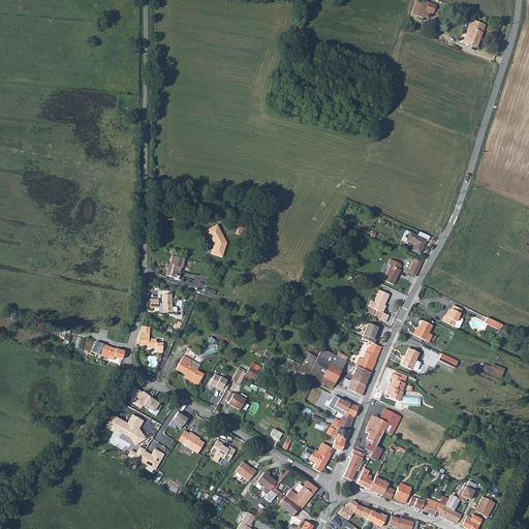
[(423,0),(422,2),(416,0),(415,0),(411,13),(424,19),(426,11),(432,13),(435,4),(423,0)]
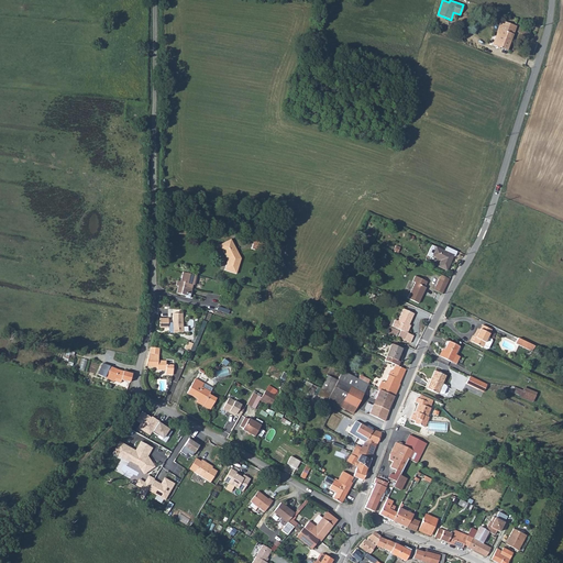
[(497,47),(507,51),(516,26),(504,22),(503,23),(494,46),(497,47)]
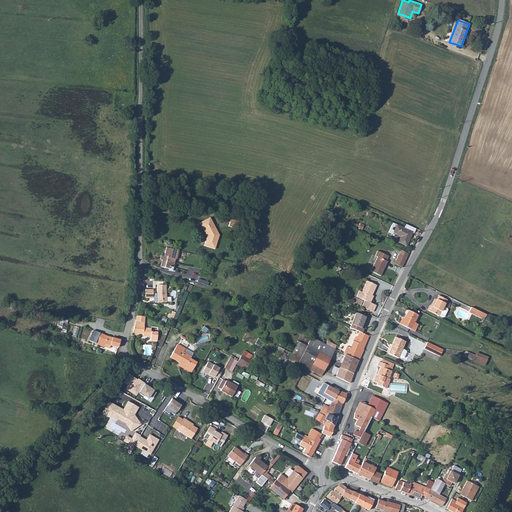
[(457,21),(455,21),(448,41),(449,42),(457,21)]
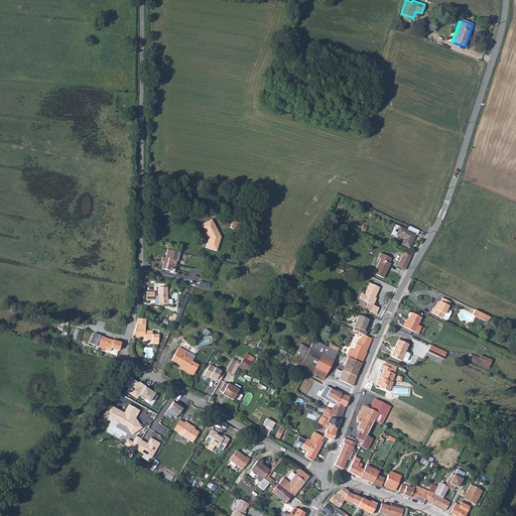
[(212,219),(202,225),(209,238),(206,248),(217,251),(221,237),(212,219)]
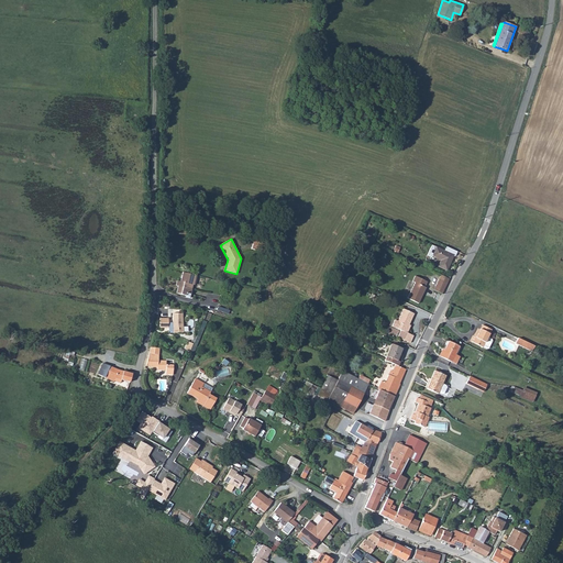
[(253,241),(252,249),(265,252),(267,244),(253,241)]
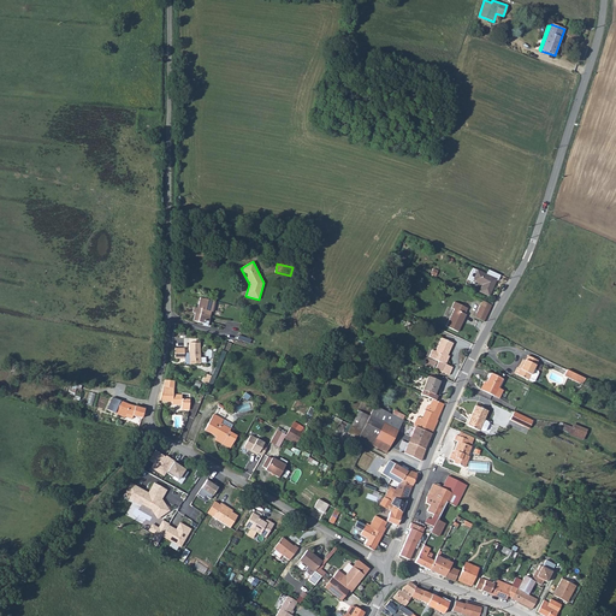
[(489,270),(486,274),(472,268),(467,279),(472,282),(473,280),(483,284),(479,291),(489,296),(496,280),(498,280),(501,276),(489,270)]
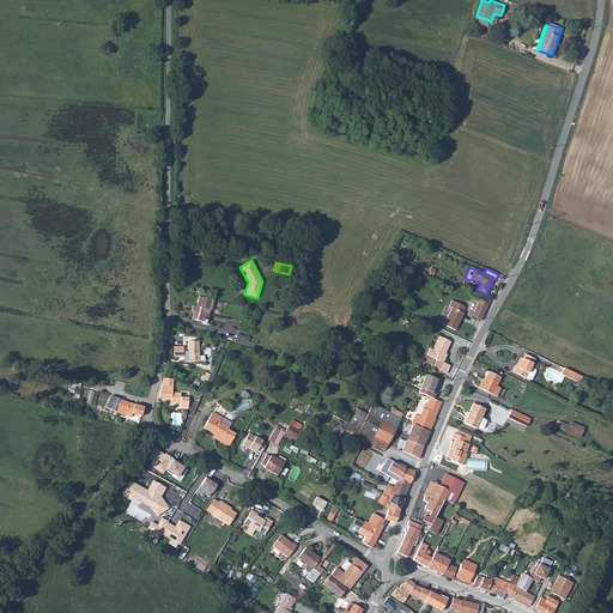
[(195,311),(193,320),(202,322),(201,323),(206,325),(210,310),(212,310),(214,301),(199,297),(196,307),(194,307),(193,311),(195,311)]
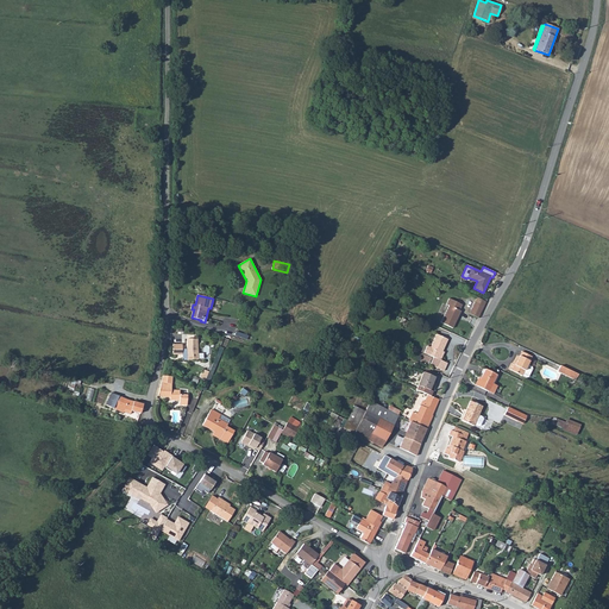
[(477,297),(469,314),(478,318),(485,301),(477,297)]
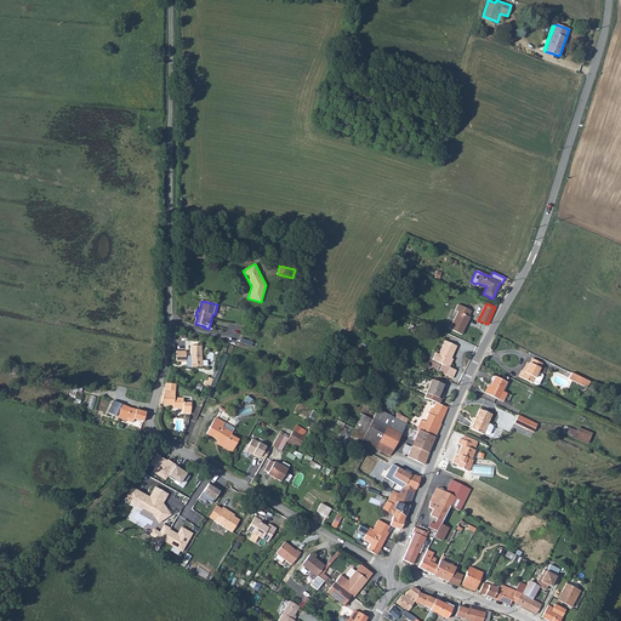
[(457,312),(449,329),(461,335),(469,318),(468,317),(471,311),(457,305),(455,311),(457,312)]
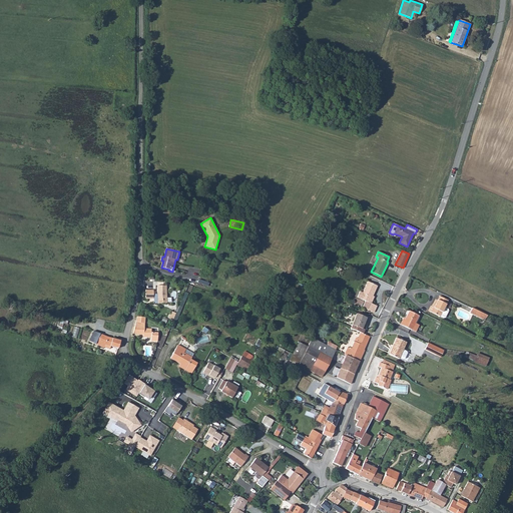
[(371,304),(373,299),(371,298),(372,296),(373,296),(377,286),(368,282),(363,293),(360,292),(357,297),(366,301),(363,308),(374,313),(377,306),(371,304)]
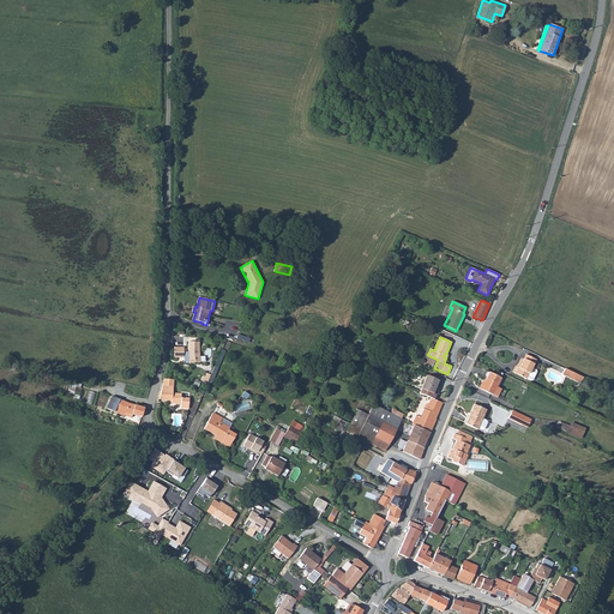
[(188,342),(188,353),(184,353),(184,348),(174,348),(174,357),(185,357),(185,361),(187,363),(200,362),(199,342),(188,342)]
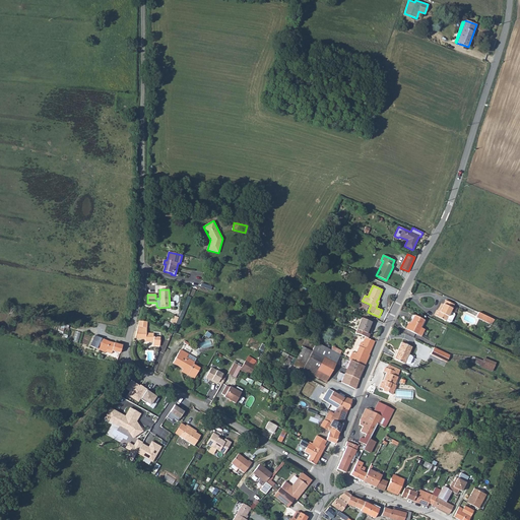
[(175,333),(191,298),(188,297),(179,318),(176,324),(173,332),(175,333)]
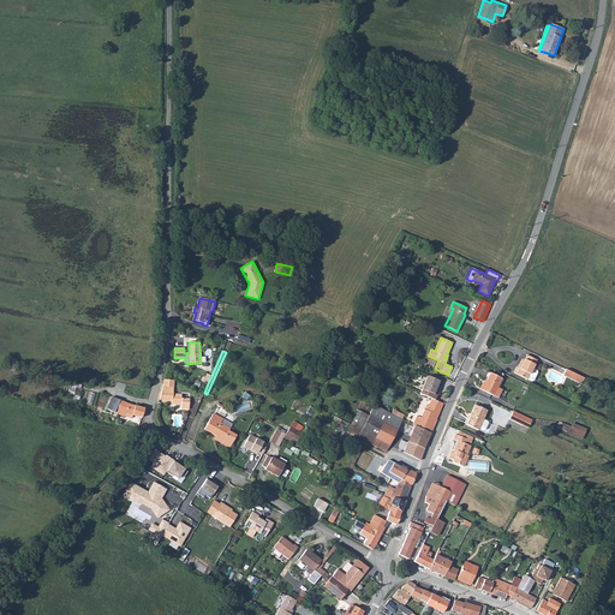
[(527,380),(532,381),(533,381),(538,372),(537,371),(533,369),(537,360),(526,356),(520,369),(519,368),(515,374),(527,380)]
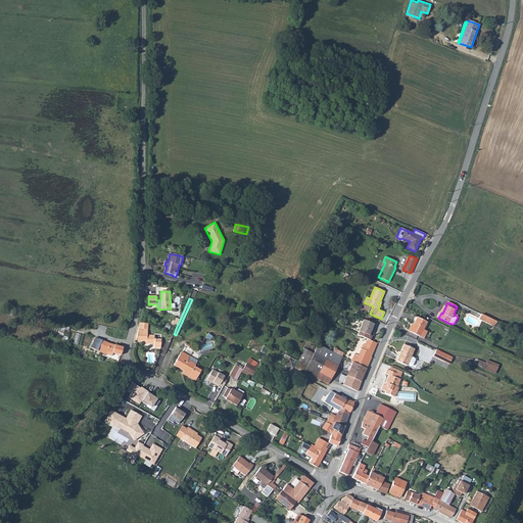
[(491,319),(481,315),(479,319),(488,324),(491,319)]
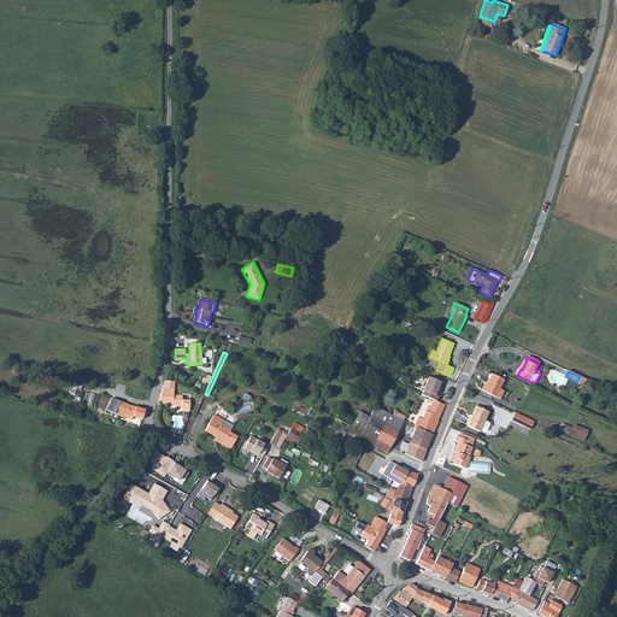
[(487,383),(483,391),(499,399),(504,391),(499,388),(503,380),(492,375),(487,383)]
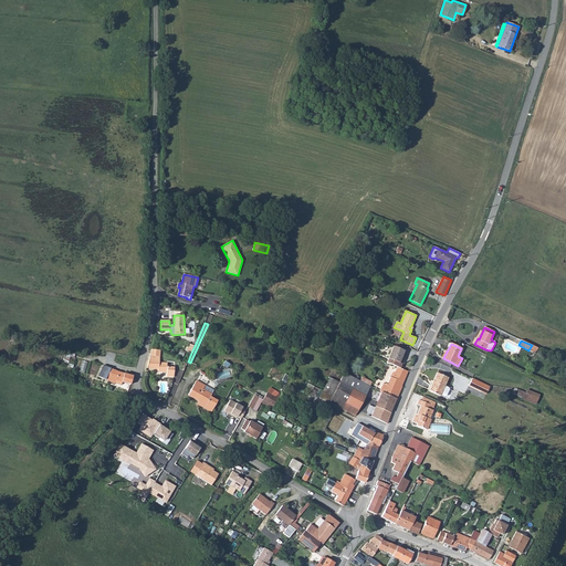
[(394,346),(387,363),(397,367),(400,368),(402,364),(399,363),(404,350),(394,346)]
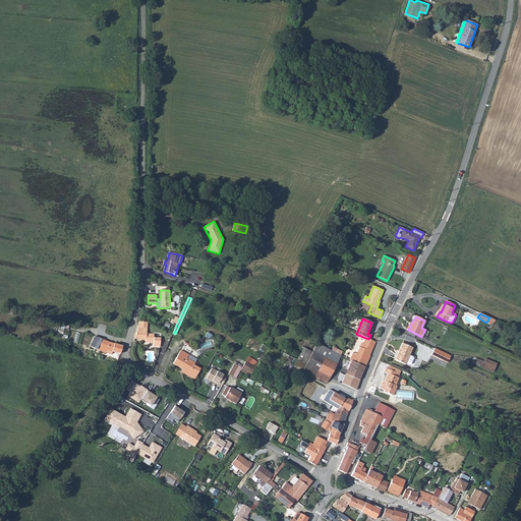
[(139,322),(135,339),(146,340),(146,342),(154,342),(154,346),(160,347),(161,338),(154,338),(154,334),(147,334),(148,323),(139,322)]
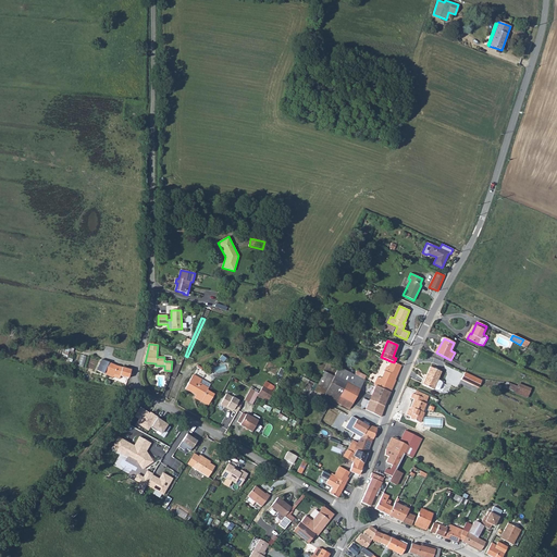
[(82,354),(78,363),(84,366),(87,356),(82,354)]
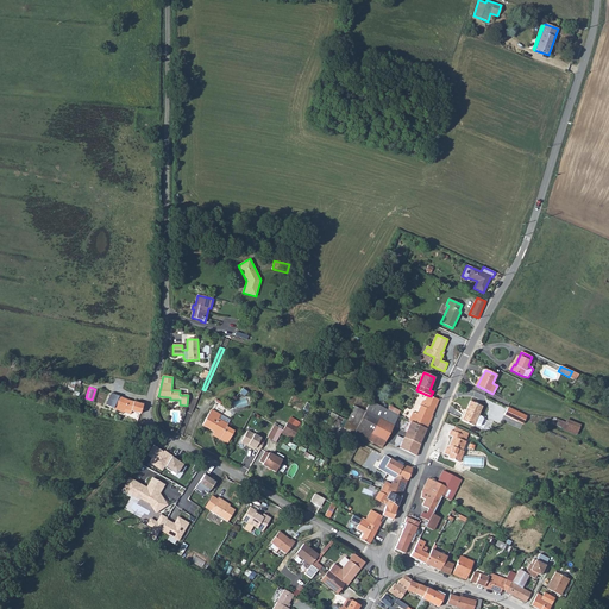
[(111,394),(106,406),(113,408),(119,396),(111,394)]
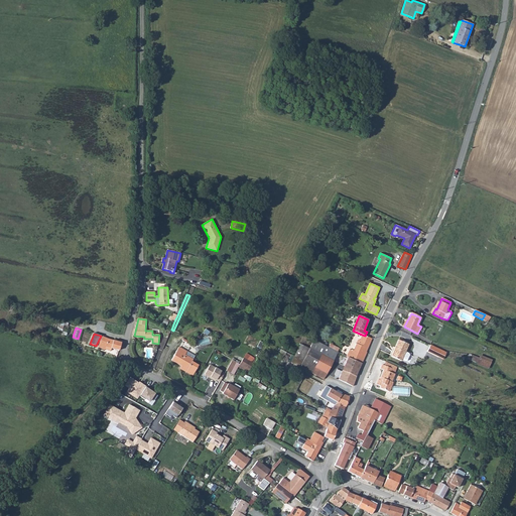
[(346,357),(348,357),(362,364),(367,352),(366,352),(372,339),(365,336),(362,335),(358,345),(356,344),(353,351),(350,350),(346,357)]
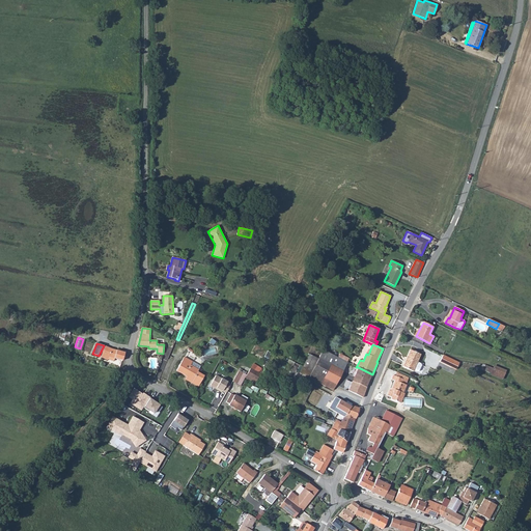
[(109,357),(122,361),(124,353),(111,348),(104,345),(99,356),(108,360),(109,357)]
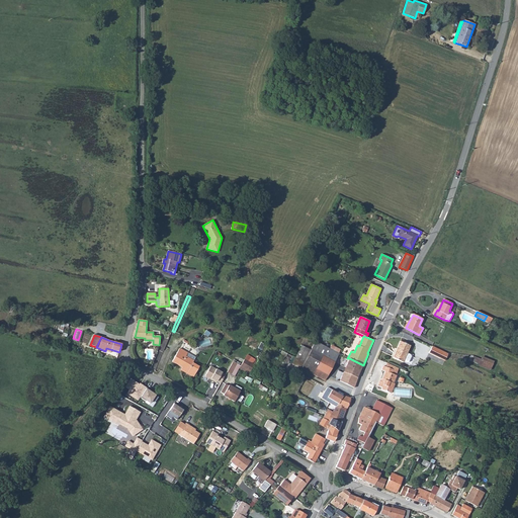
[(400,341),(393,358),(403,362),(403,361),(407,363),(408,362),(411,356),(410,355),(407,353),(410,346),(400,341)]
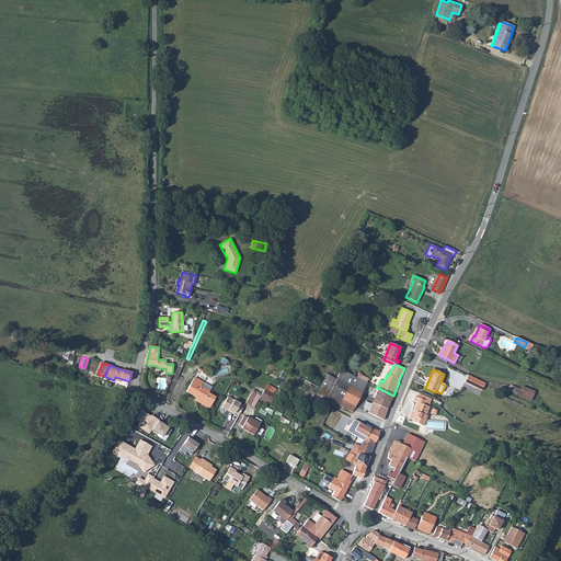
[(317,393),(317,395),(327,399),(352,412),(355,405),(368,379),(358,374),(356,378),(341,370),(336,379),(327,375),(320,388),(317,393)]
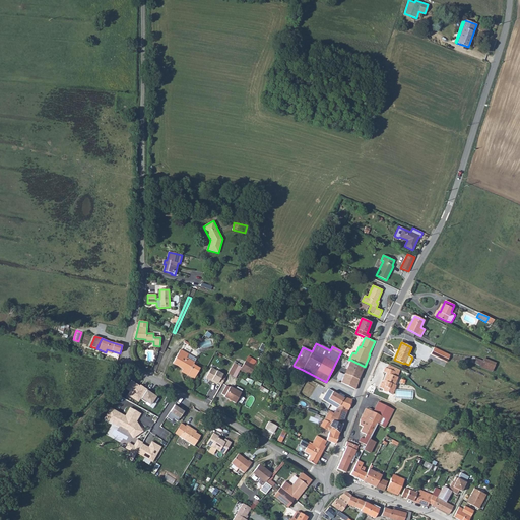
[(445,353),(434,347),(431,354),(442,361),(445,353)]
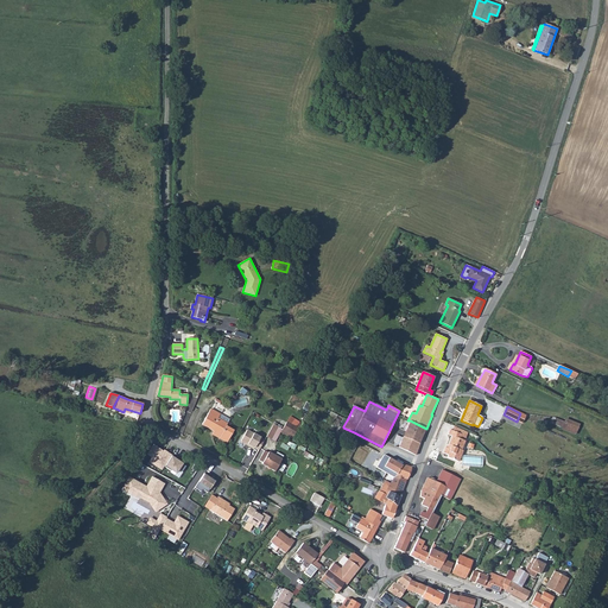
[(202,424),(214,431),(213,434),(213,435),(227,443),(234,431),(226,426),(229,419),(210,409),(202,424)]
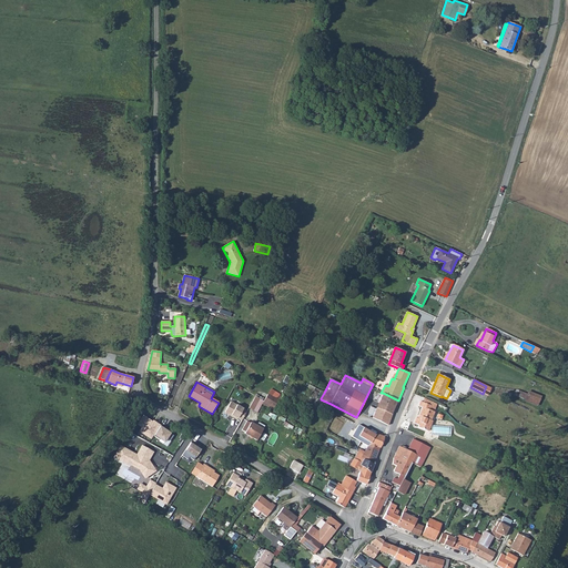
[(515,394),(524,398),(527,393),(517,388),(515,394)]
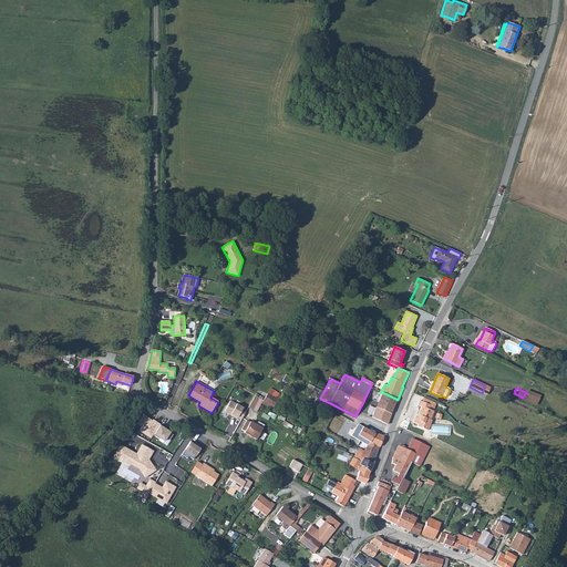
[(267,393),(264,400),(275,406),(280,395),(279,394),(279,393),(271,389),(268,394),(267,393)]
